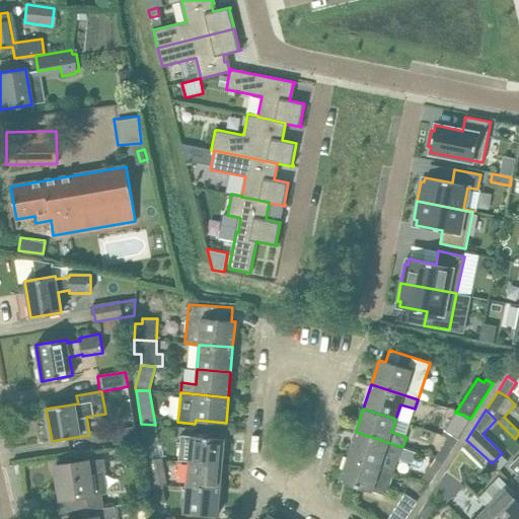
[(463,415),(455,413),(444,430),(445,431),(442,435),(450,438),(457,440),(470,419),(463,415)]
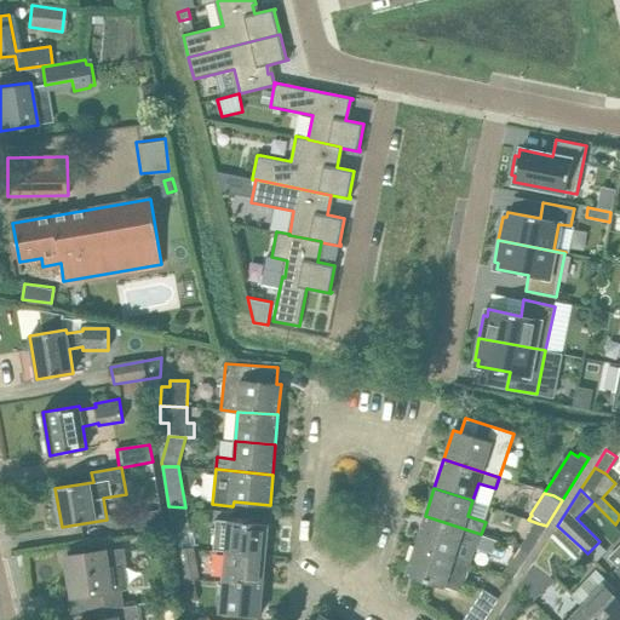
[(185,507),(168,506),(174,541),(191,539),(185,507)]
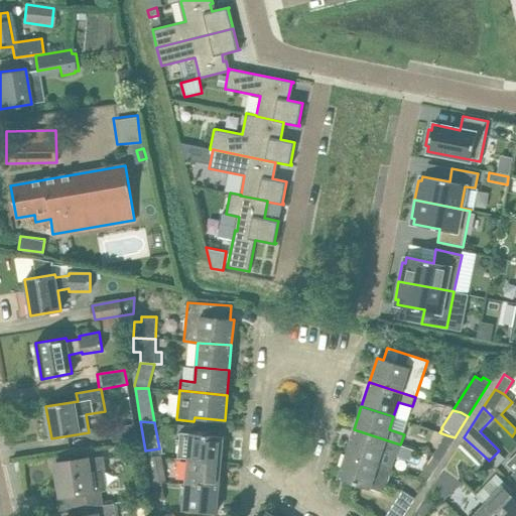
[(136,437),(133,424),(110,428),(113,441),(136,437)]
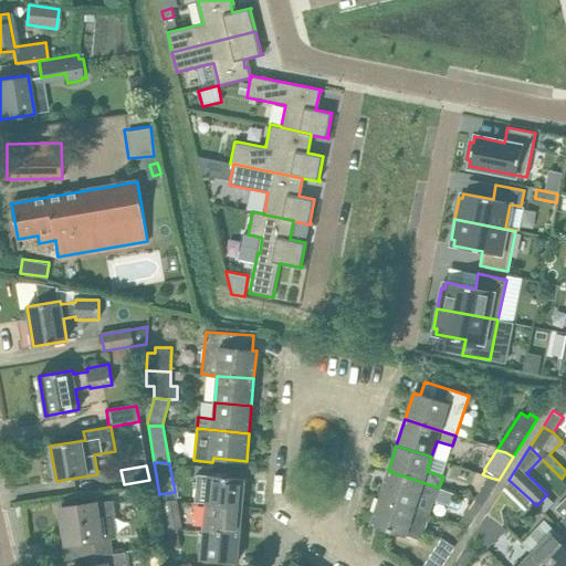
[(436,499),(439,488),(388,471),(379,498),(415,509),(419,494),(436,499)]
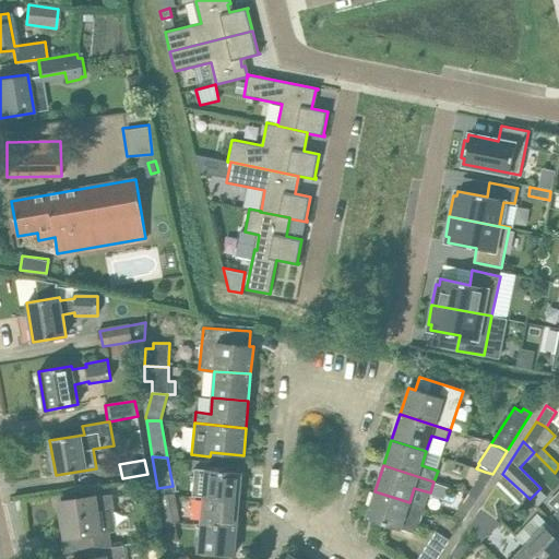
[(239,500),(241,473),(194,468),(192,496),(203,497),(239,500)]
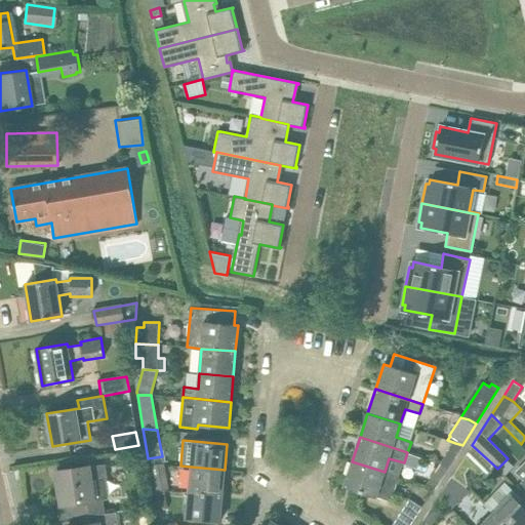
[(462,445),(455,443),(451,449),(449,448),(440,463),(447,469),(462,445)]
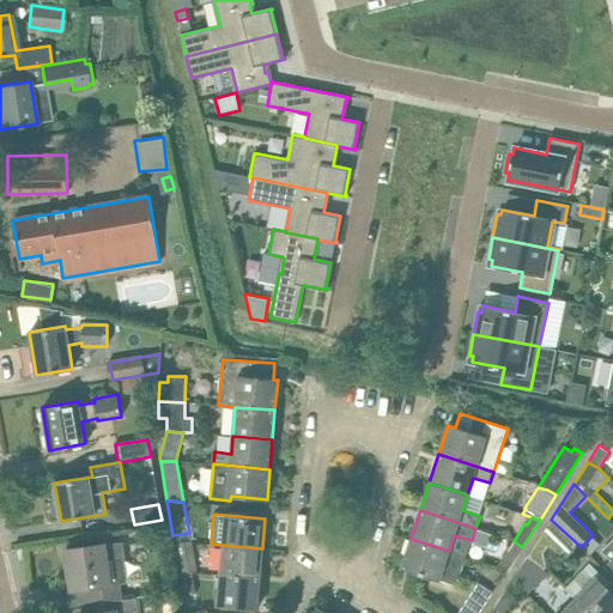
[(576,542),(551,520),(527,556),(539,564),(542,558),(539,556),(546,545),(560,554),(562,552),(563,551),(566,552),(576,542)]
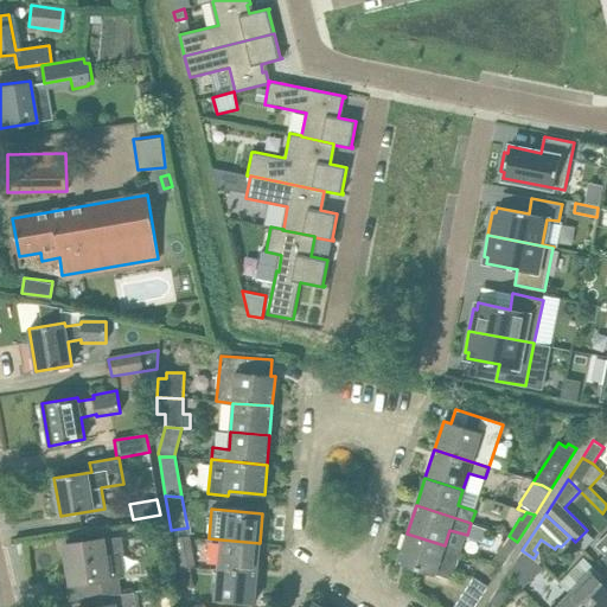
[(461,551),(445,545),(407,534),(397,562),(452,580),(461,551)]
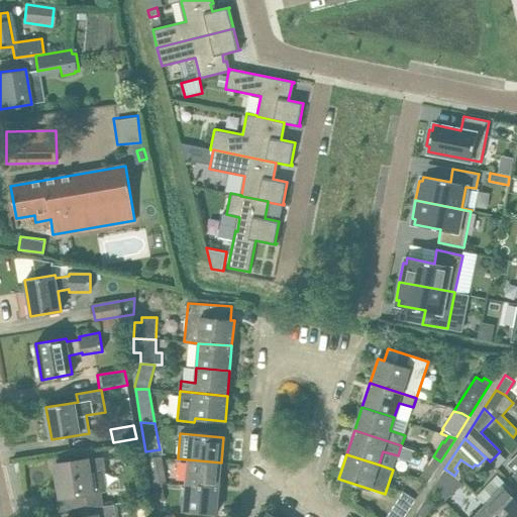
[(516,454),(506,467),(516,477),(516,454)]
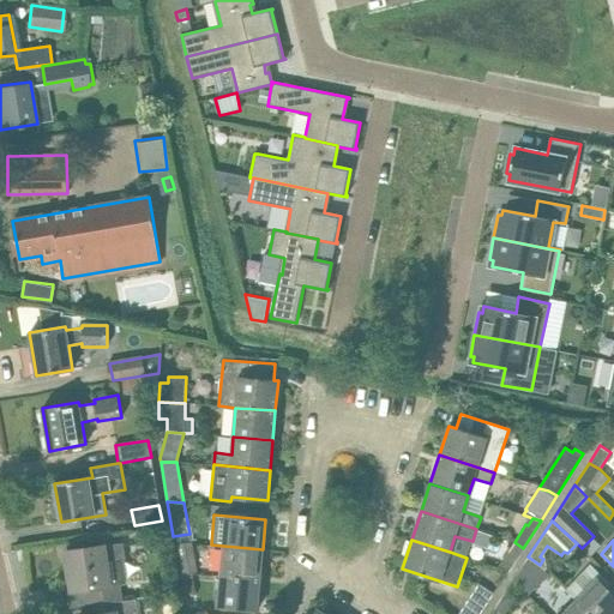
[(523,548),(515,542),(498,567),(509,571),(523,548)]
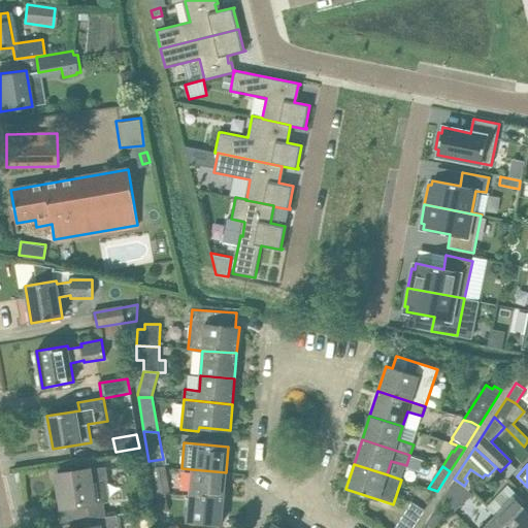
[(59,491),(56,492),(58,506),(62,506),(62,508),(74,506),(76,521),(92,519),(104,517),(102,502),(108,501),(105,482),(107,482),(105,467),(89,469),(77,470),(57,473),(59,491)]
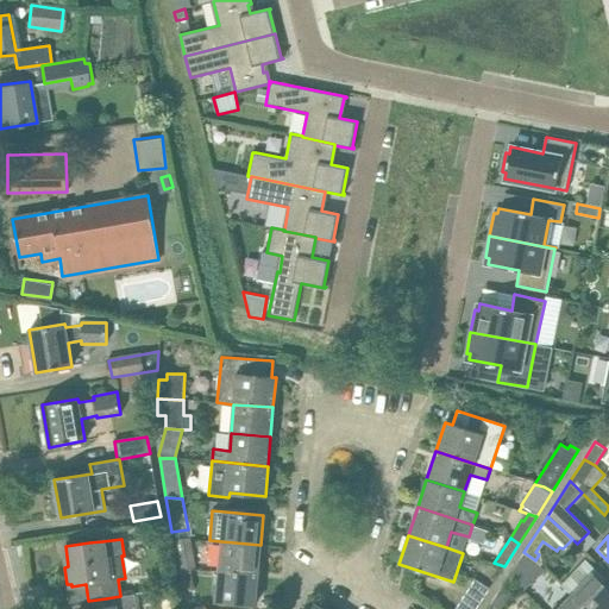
[(219,571),(258,575),(261,545),(221,541),(219,571)]
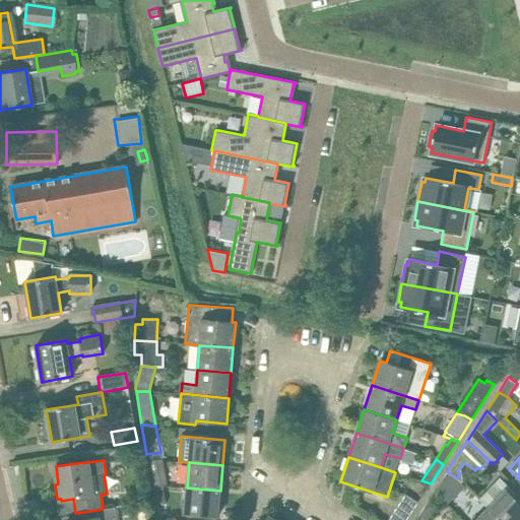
[(153,488),(164,485),(160,468),(150,470),(153,488)]
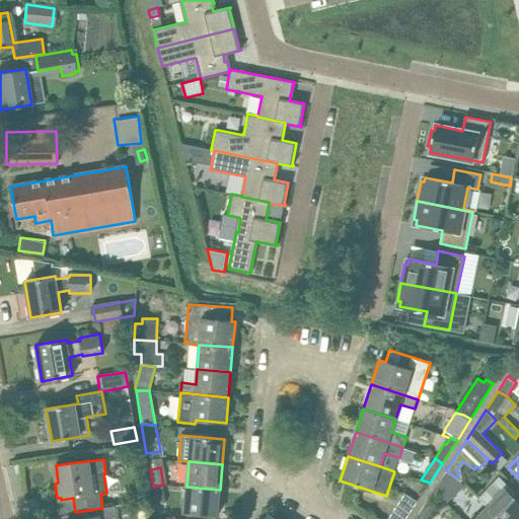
[(456,477),(446,470),(434,491),(447,503),(463,485),(456,477)]
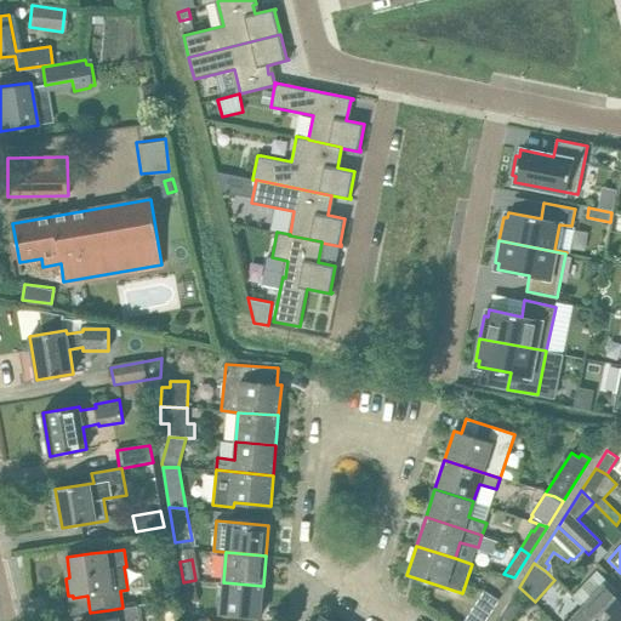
[(573,597),(582,607),(597,620),(620,620),(620,600),(614,593),(617,590),(597,570),(573,597)]
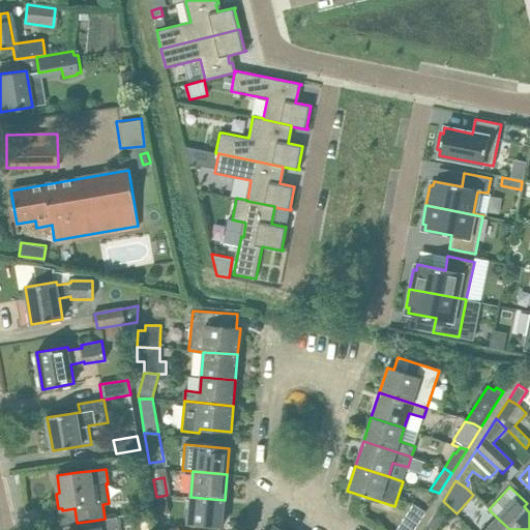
[(167,495),(156,497),(159,513),(170,511),(167,495)]
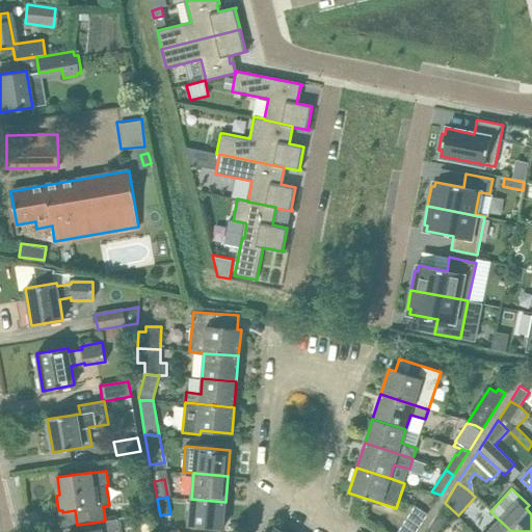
[(191,499),(188,525),(223,528),(225,502),(191,499)]
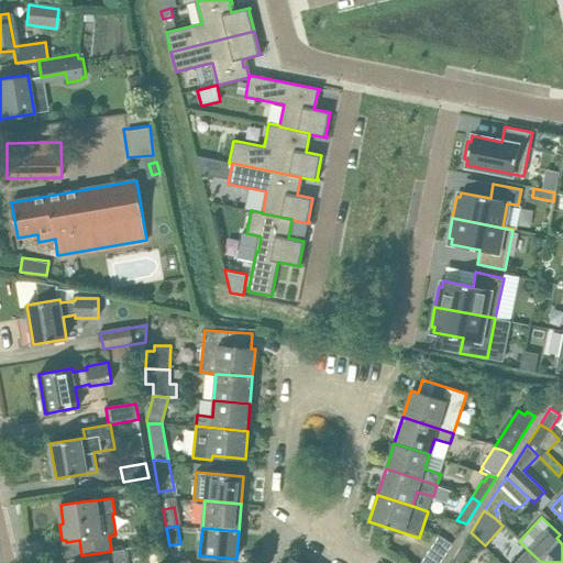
[(439,562),(452,544),(438,536),(420,562),(439,562)]
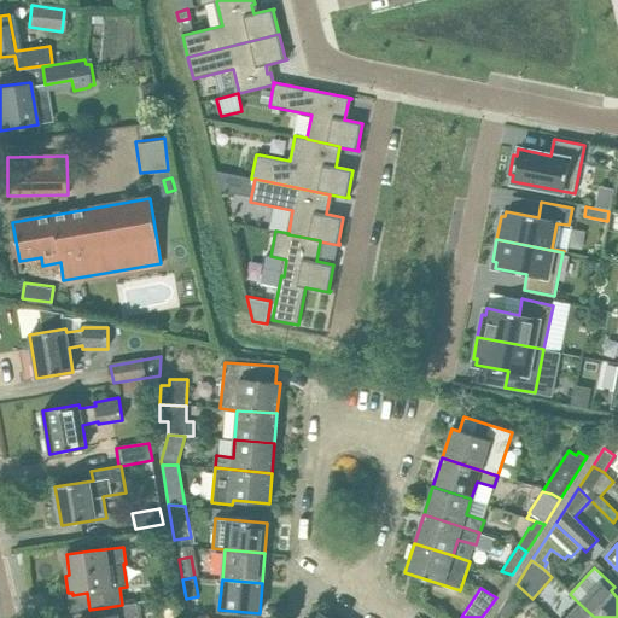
[(509,594),(497,612),(507,617),(519,600),(509,594)]
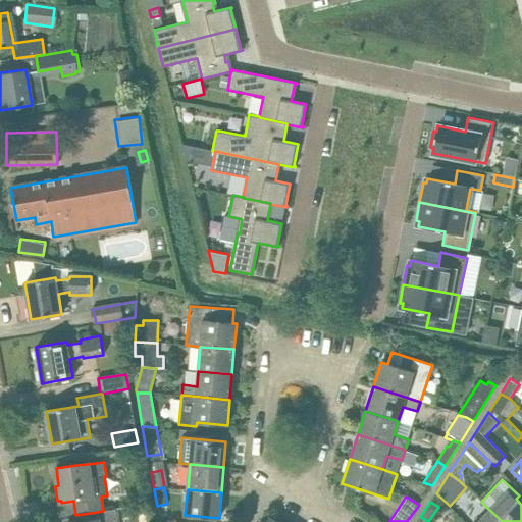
[(92,521),(83,521),(116,521),(115,509),(103,511),(91,513),(92,521)]
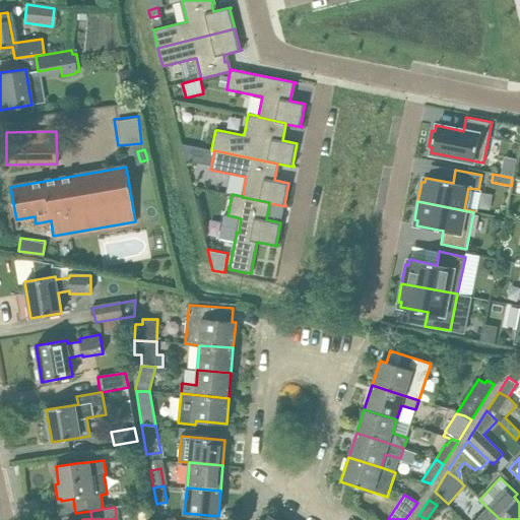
[(500,519),(488,508),(475,519),(500,519)]
